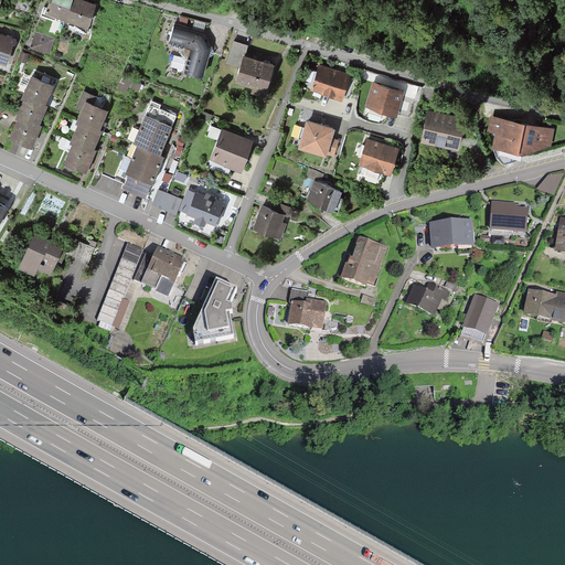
[(78,0),(51,0),(48,10),(87,24),(94,6),(81,1),(78,0)]
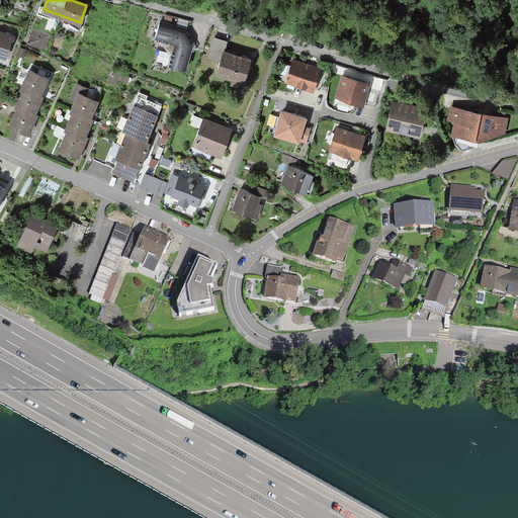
[(169,68),(186,72),(193,46),(192,42),(186,30),(180,29),(161,23),(156,40),(166,44),(165,48),(167,51),(169,54),(173,56),(169,68)]
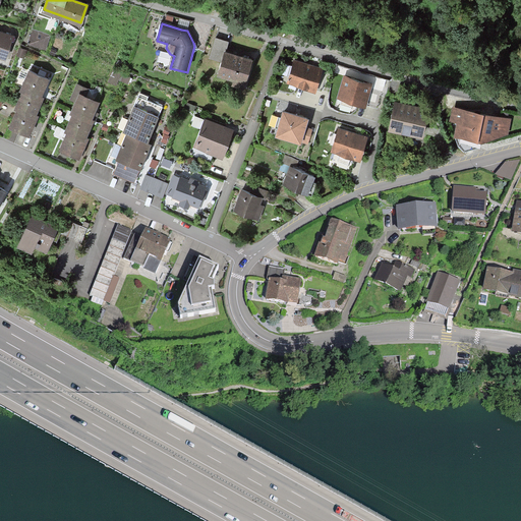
[(29,45),(48,50),(53,34),(34,27),(29,45)]
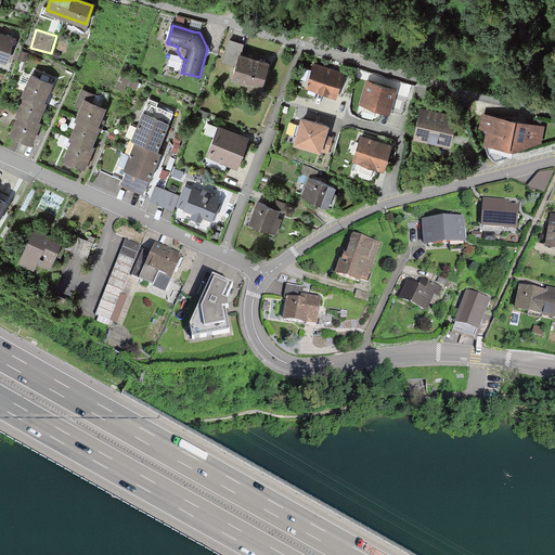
[(0,60),(8,62),(15,35),(0,30),(0,60)]
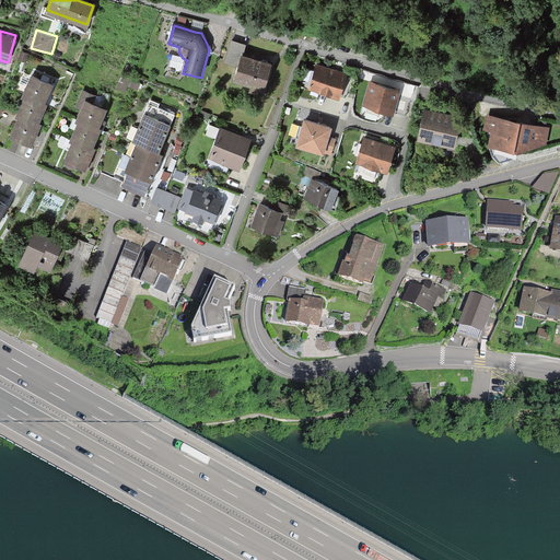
[(263,90),(271,63),(253,58),(241,55),(233,80),(263,90)]
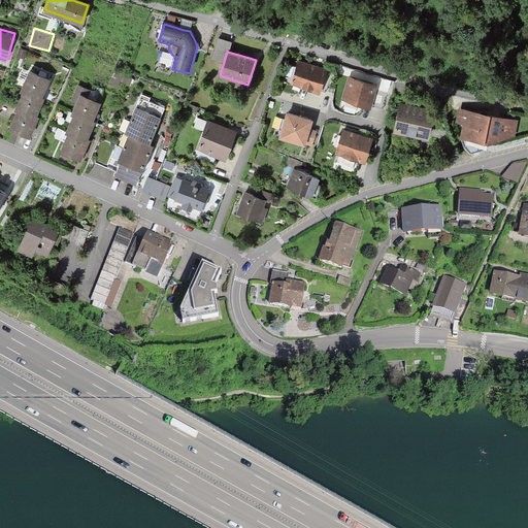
[(291,85),(320,93),(327,70),(318,67),(298,61),(291,85)]
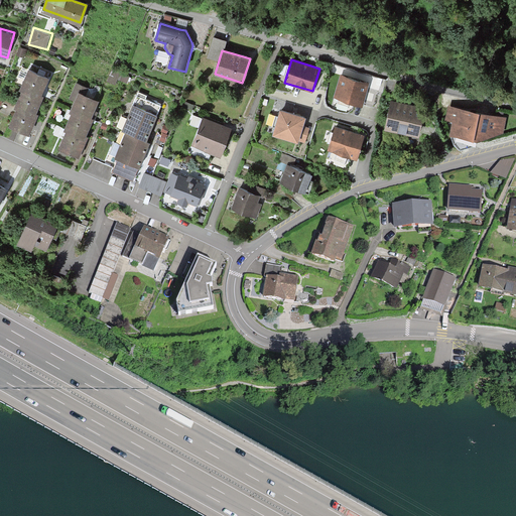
[(21,90),(40,97),(43,90),(48,79),(27,70),(20,89),(21,90)]
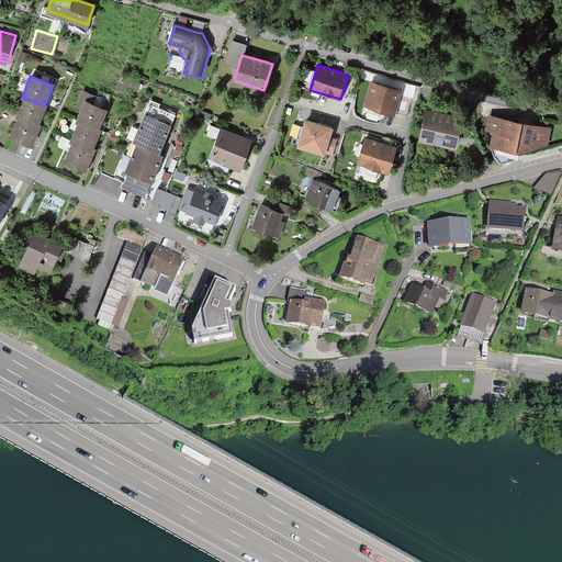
[(363,107),(395,115),(402,90),(390,87),(371,81),(363,107)]
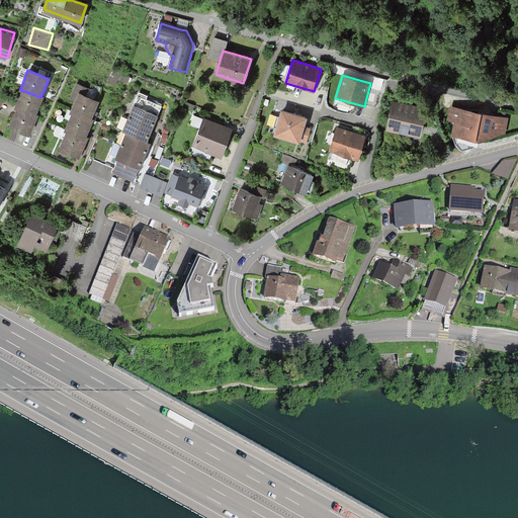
[(16,108),(34,116),(38,108),(42,98),(40,97),(21,90),(14,107),(16,108)]
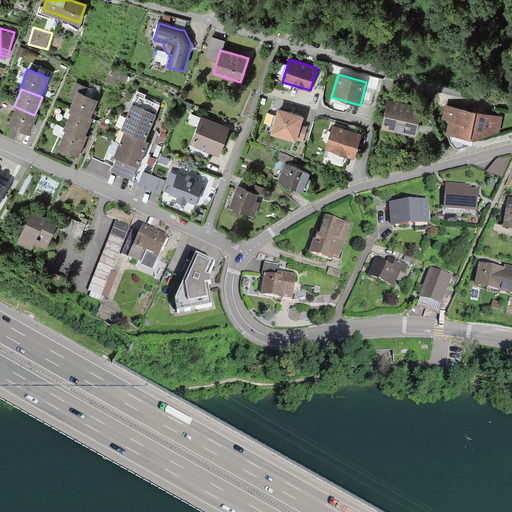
[(70,110),(89,118),(92,111),(97,99),(77,91),(69,109),(70,110)]
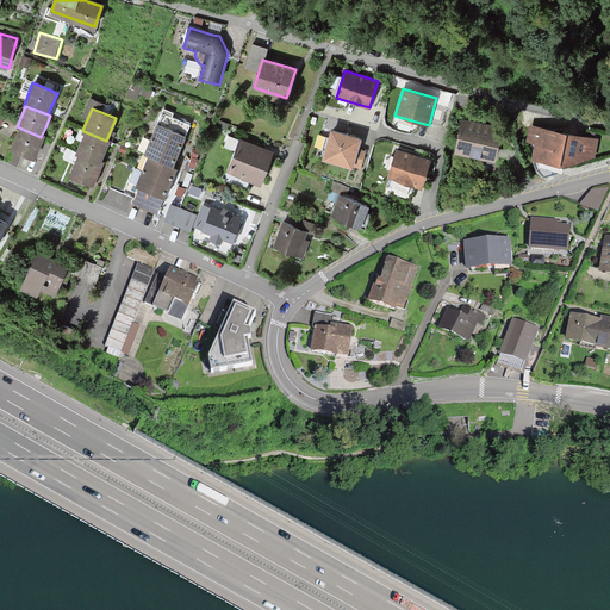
[(149,157),(173,168),(176,162),(182,148),(192,125),(174,118),(175,114),(163,110),(144,156),(149,157)]
